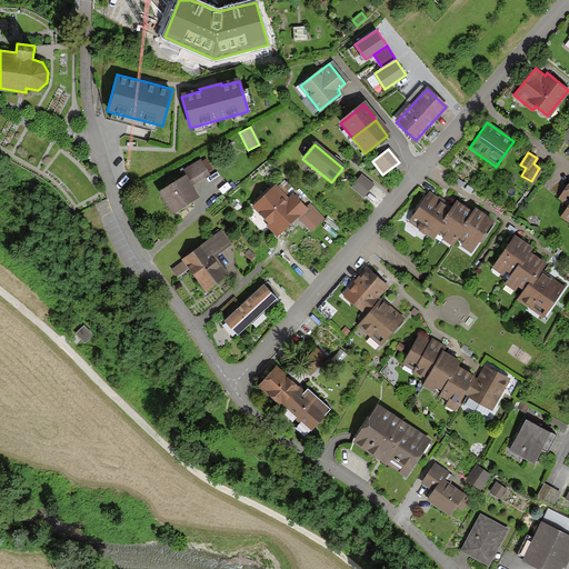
[(210,176),(201,162),(183,173),(186,178),(191,188),(210,176)]
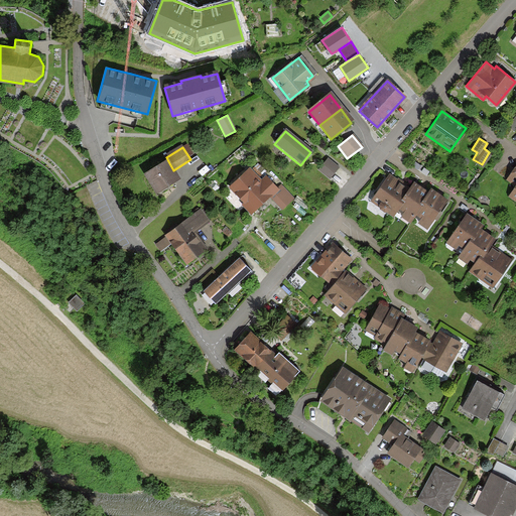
[(337,167),(327,159),(318,170),(329,178),(337,167)]
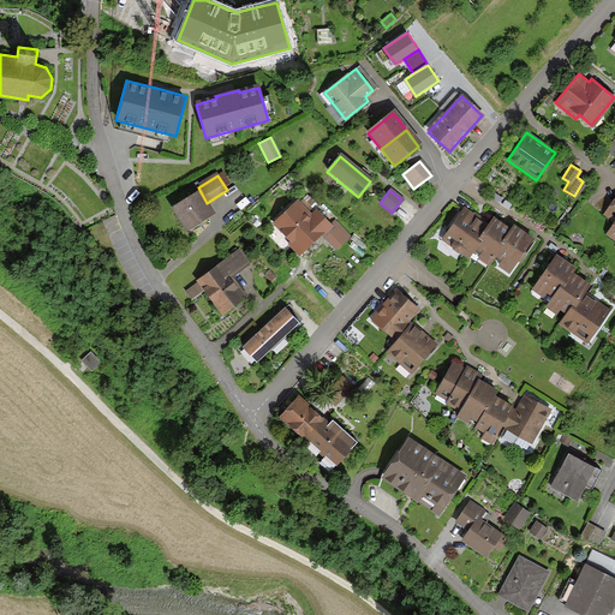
[(214,214),(207,203),(201,192),(174,209),(187,231),(214,214)]
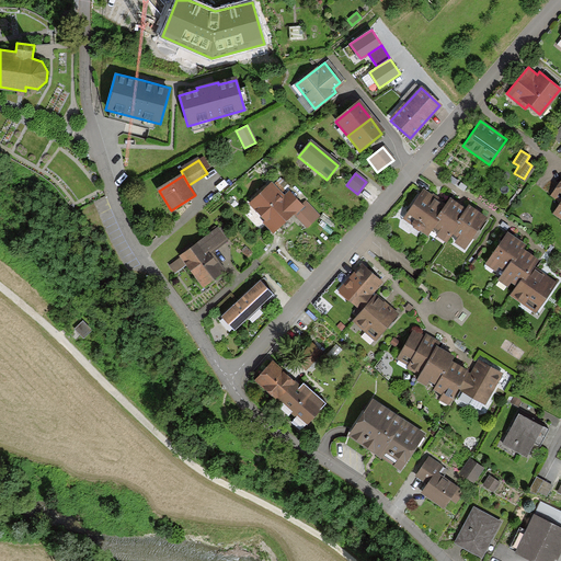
[(560,178),(550,195),(560,202),(552,214),(560,218),(560,178)]
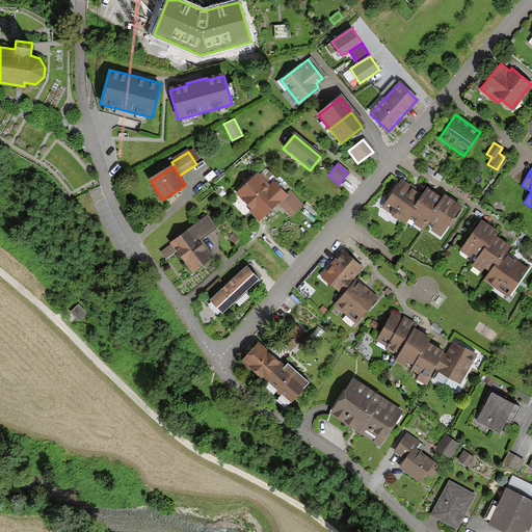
[(267,187),(257,175),(234,195),(259,222),(287,196),(272,182),(267,187)]
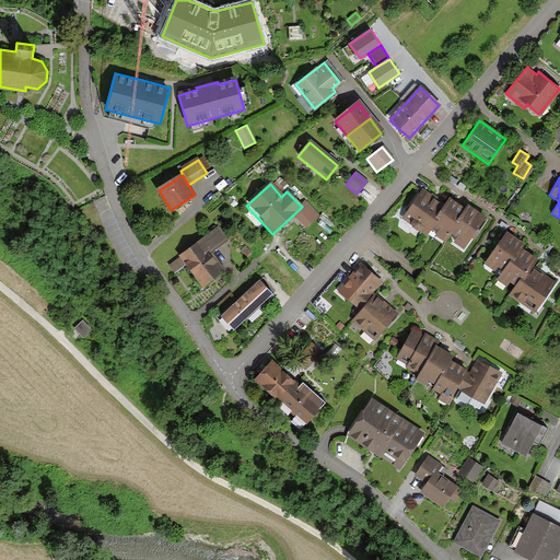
[(426,236),(428,232),(445,205),(422,189),(401,221),(426,236)]
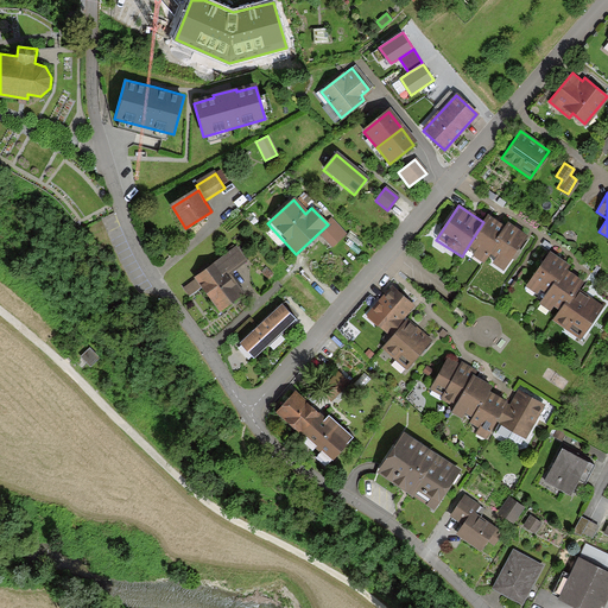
[(482,264),(488,254),(506,227),(488,216),(483,222),(464,252),(482,264)]
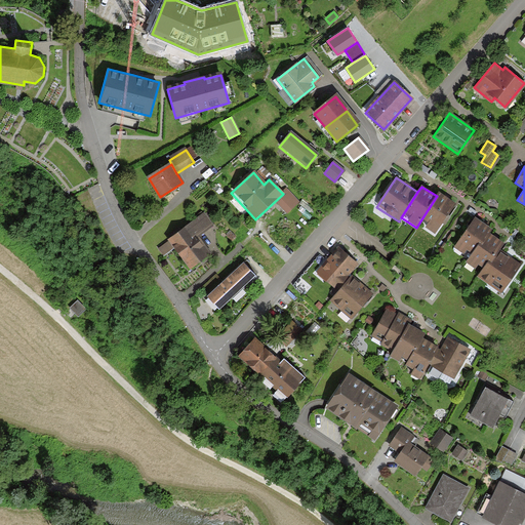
[(438,194),(437,196),(421,219),(429,224),(425,229),(434,235),(454,204),(438,194)]
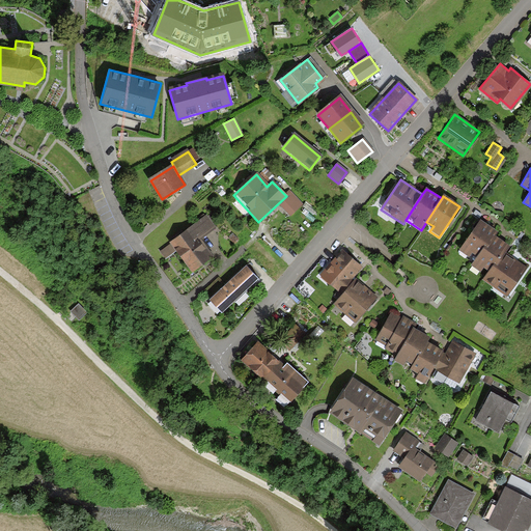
[(205,216),(159,250),(165,258),(175,251),(192,273),(213,257),(198,239),(214,227),(205,216)]
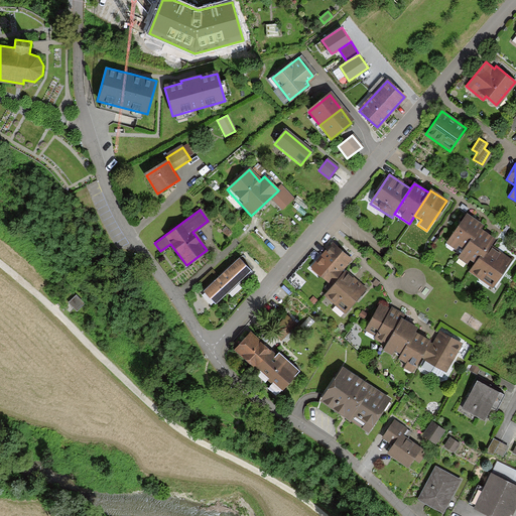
[(482,223),(467,213),(446,241),(462,251),(479,227),(482,223)]
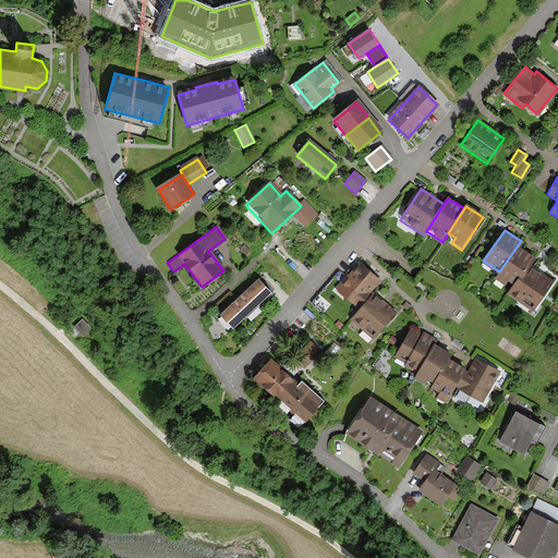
[(250,251),(244,245),(239,250),(244,256),(250,251)]
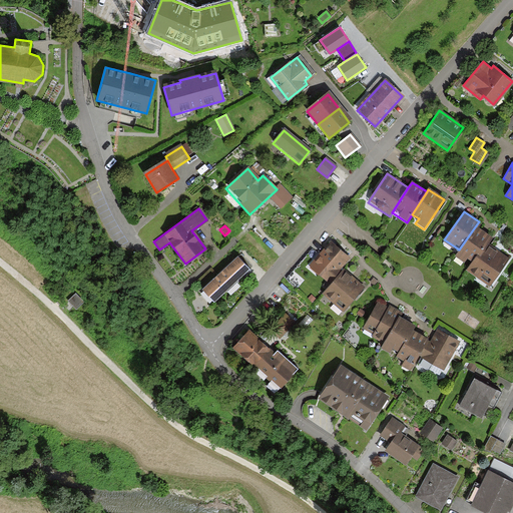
[(491,236),(476,225),(459,249),(455,255),(465,263),(468,258),(474,262),(486,243),(491,236)]
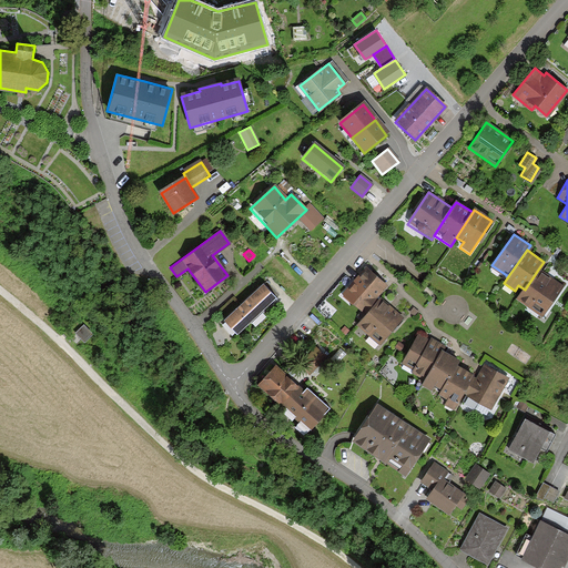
[(386,286),(365,267),(341,295),(366,316),(377,303),(374,300),(386,286)]
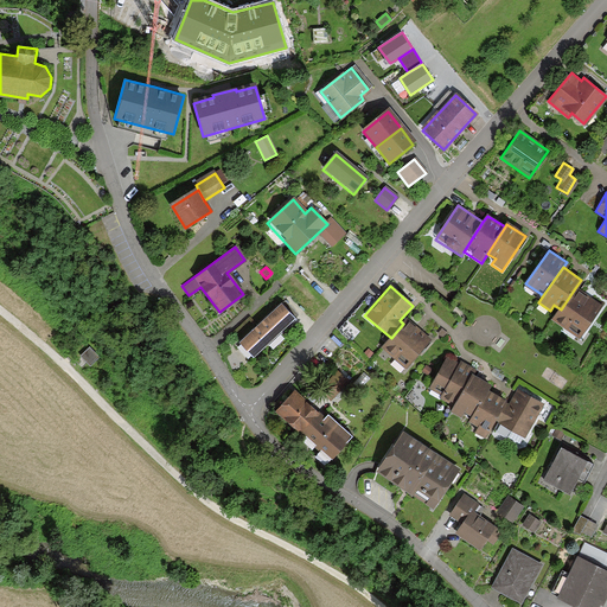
[(601,306),(575,288),(561,310),(554,319),(580,337),(601,306)]
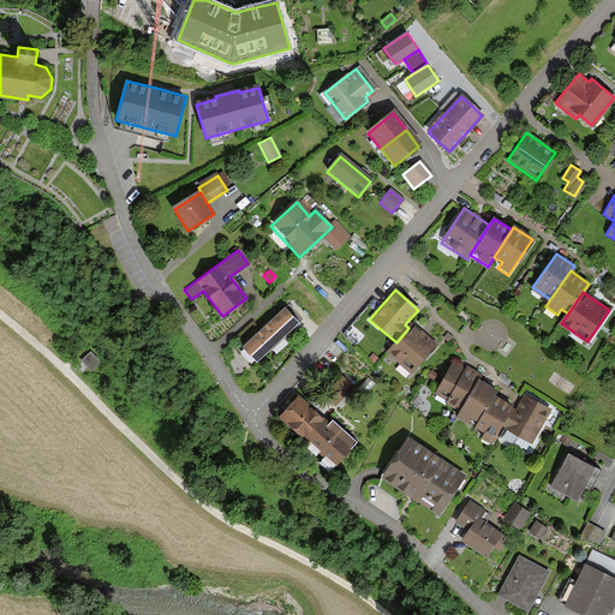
[(297,323),(284,310),(243,348),(256,363),(297,323)]
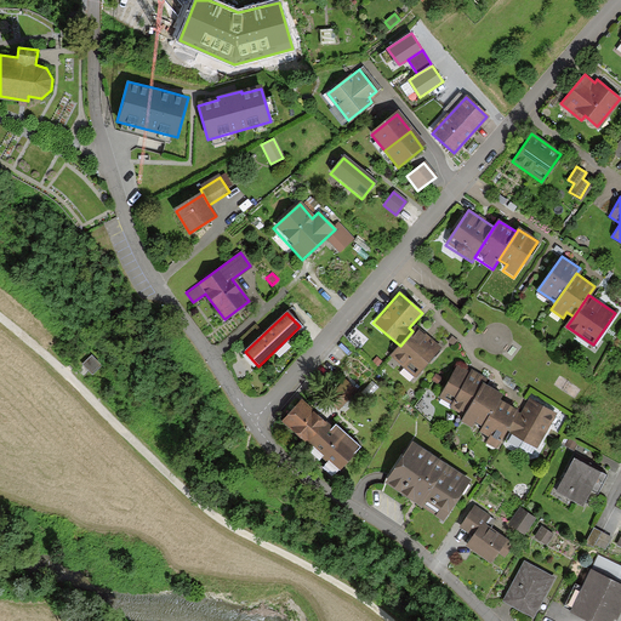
[(439,349),(415,328),(412,331),(400,346),(389,358),(415,379),(439,349)]
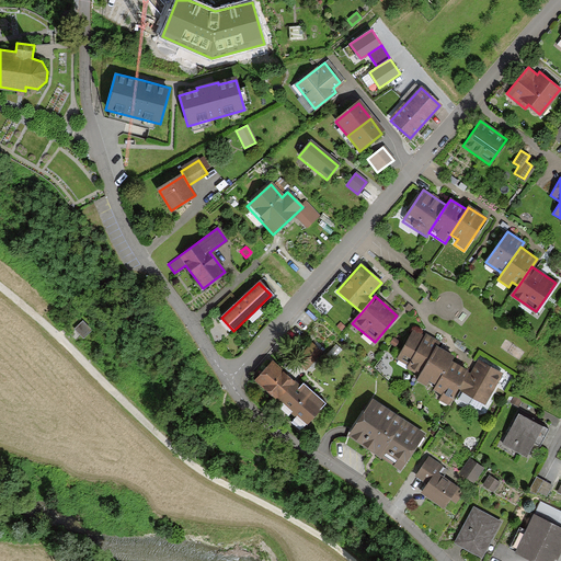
[(81,320),(73,328),(82,338),(90,329),(81,320)]
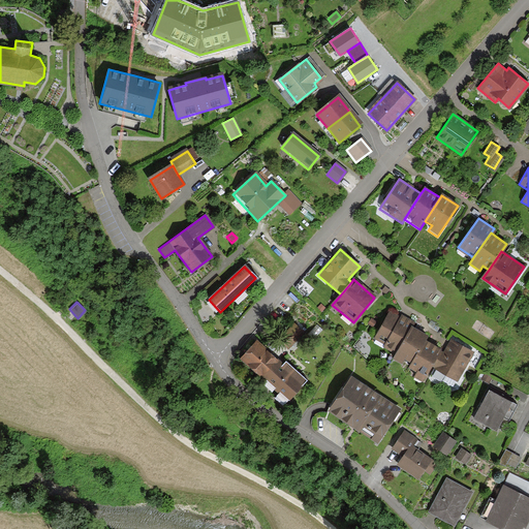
[(395,353),(410,324),(412,320),(400,314),(398,316),(390,312),(375,338),(385,343),(383,347),(395,353)]
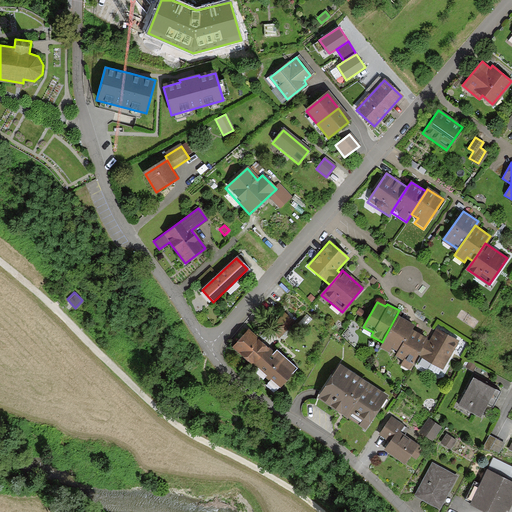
[(293,320),(284,312),(269,328),(278,336),(293,320)]
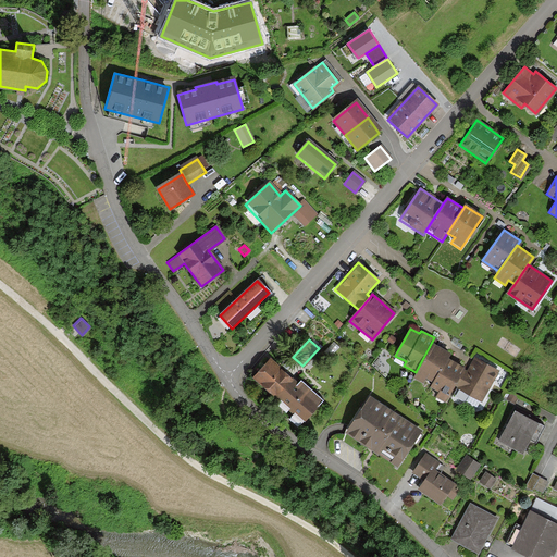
[(450,351),(432,342),(416,372),(412,379),(422,384),(425,380),(433,384),(446,359),(450,351)]
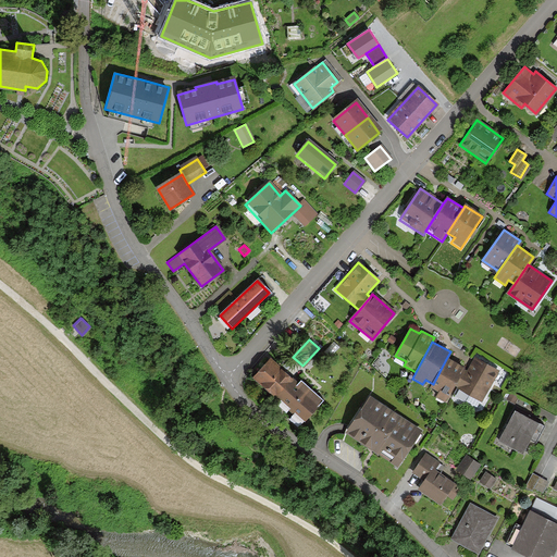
[(482,403),(498,371),(473,357),(467,370),(465,368),(454,387),(482,403)]
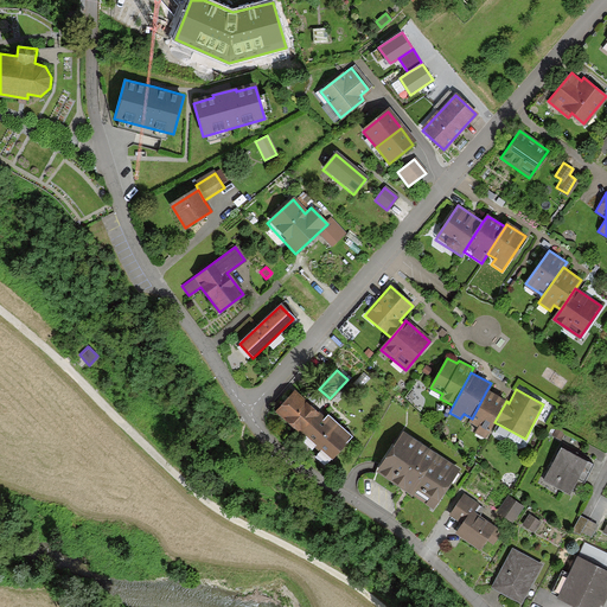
[(486,391),(472,419),(468,425),(478,429),(475,433),(486,439),(494,422),(506,401),(486,391)]
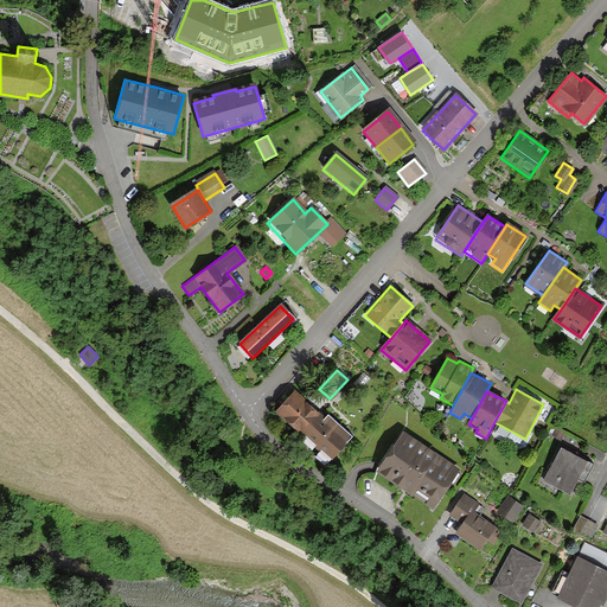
[(275,414),(332,461),(352,438),(327,417),(324,421),(292,394),(275,414)]
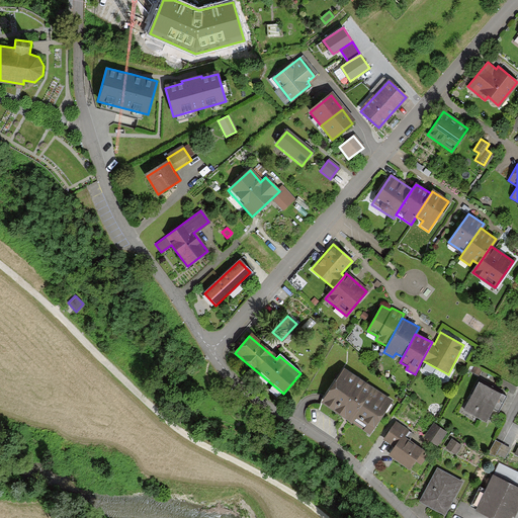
[(480,371),(473,367),(470,372),(478,376),(480,371)]
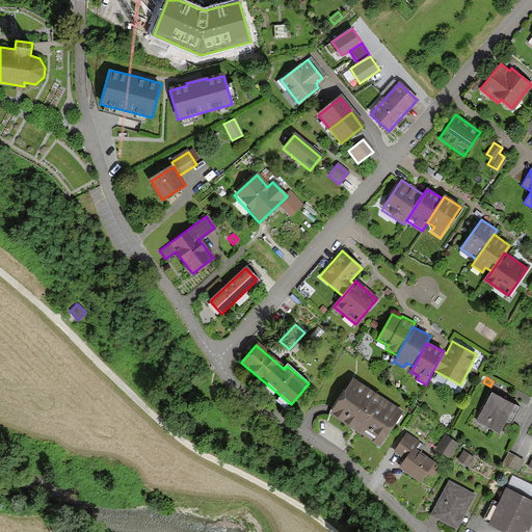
[(402,413),(352,380),(335,408),(329,416),(379,448),(402,413)]
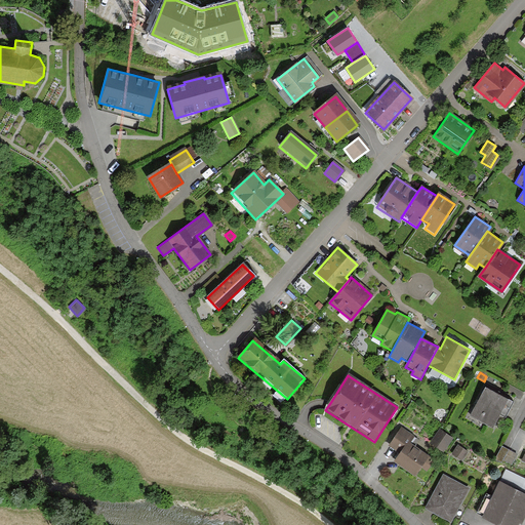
[(514,402),(487,388),(471,416),(491,428),(499,413),(506,416),(514,402)]
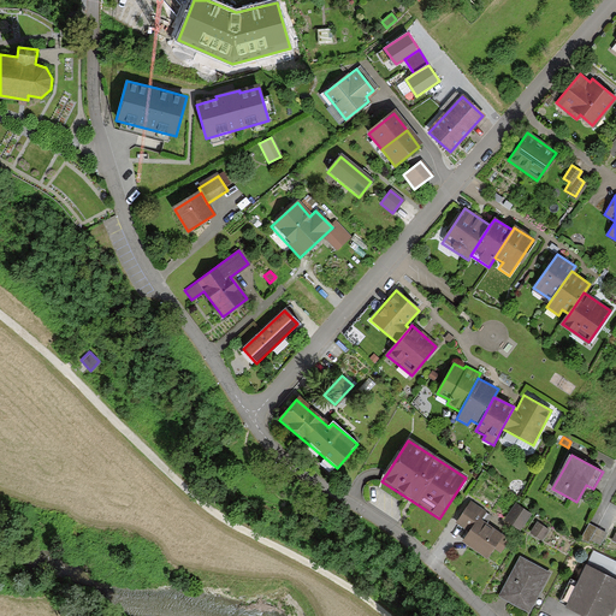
[(456,522),(471,532),(463,543),(486,557),(492,548),(498,552),(508,537),(479,519),(484,510),(469,502),(456,522)]
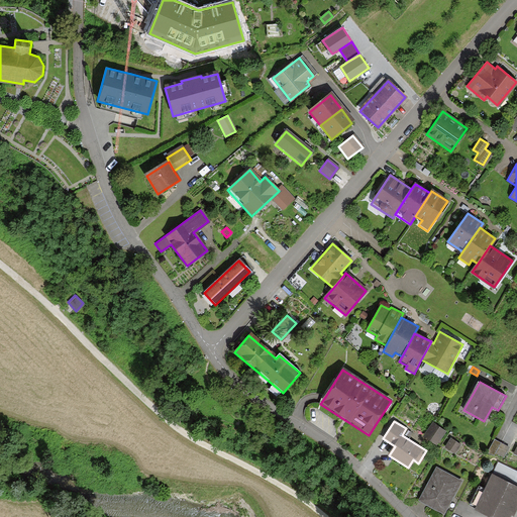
[(443,430),(431,422),(423,434),(436,442),(443,430)]
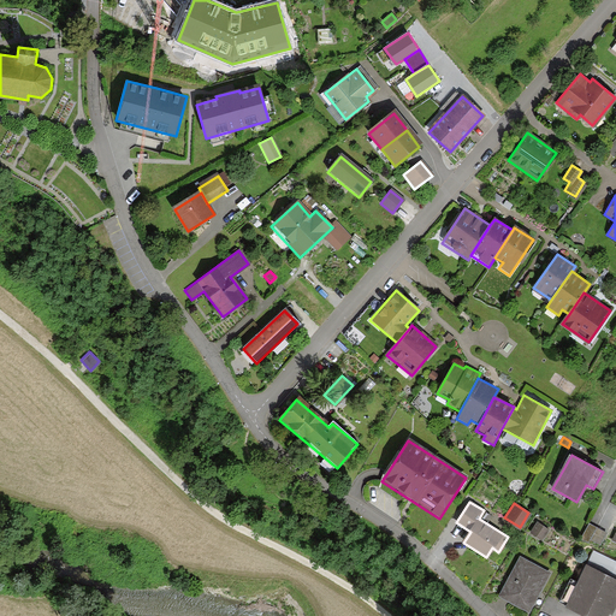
[(548,529),(537,522),(529,533),(540,539),(548,529)]
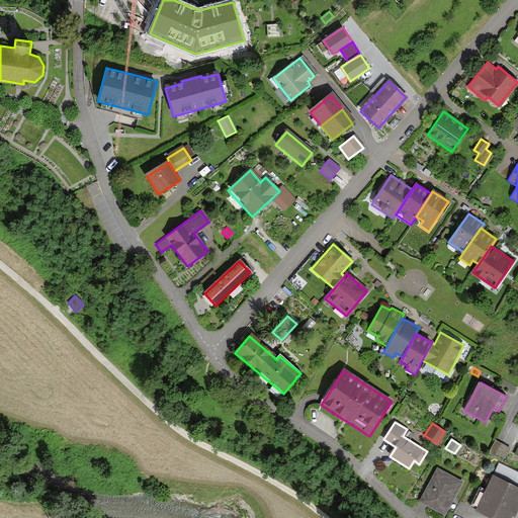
[(510,448),(495,440),(489,453),(497,457),(498,455),(505,458),(510,448)]
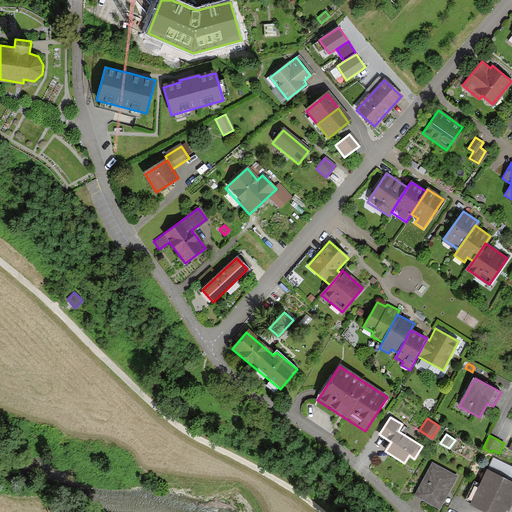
[(508,511),(509,511),(511,505),(511,466),(493,458),(471,505),(485,511),(506,511),(507,511),(508,511)]
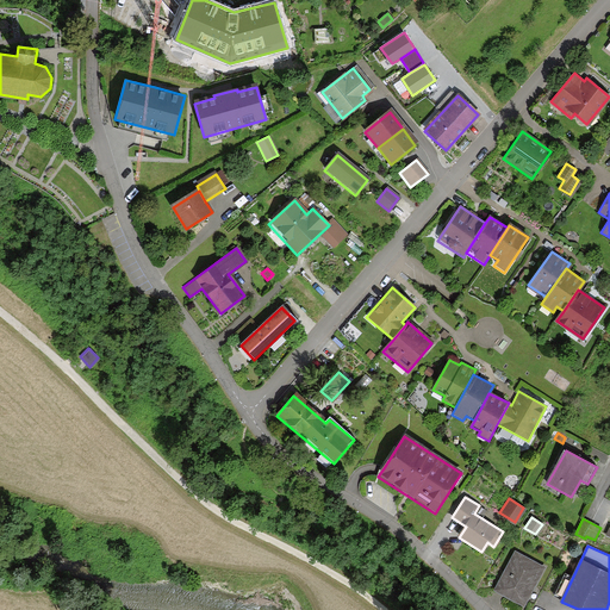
[(542,566),(515,552),(493,590),(522,605),(542,566)]
